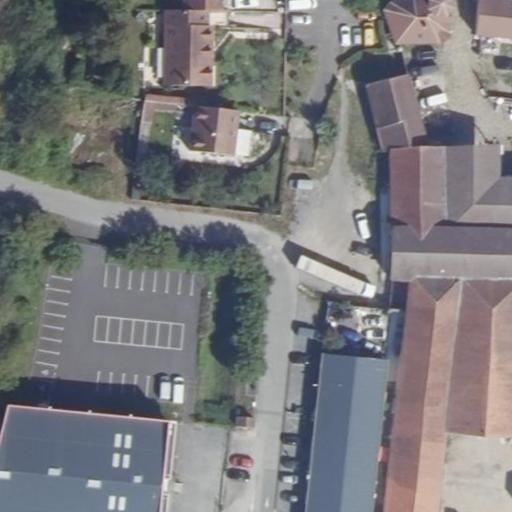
[(511,3),(483,0),(478,33),(511,37),(511,229),(447,228),(448,145),(431,145),(409,73),(365,87),(382,152),(388,151),(390,279),(408,279),(410,279),(458,281),(511,284),(511,3)]
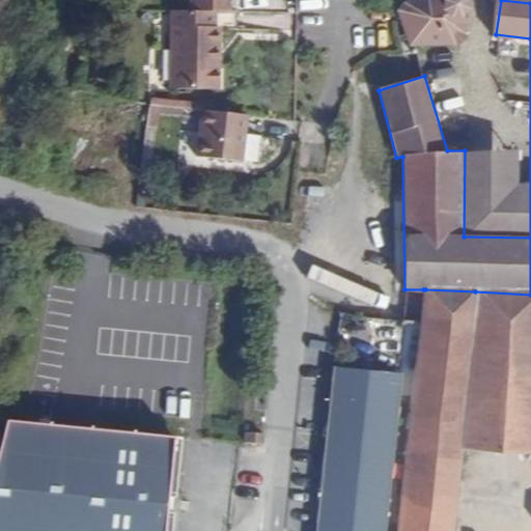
[(465,0),(417,0),(407,4),(401,11),(411,40),(452,45),(460,35),(465,0)]
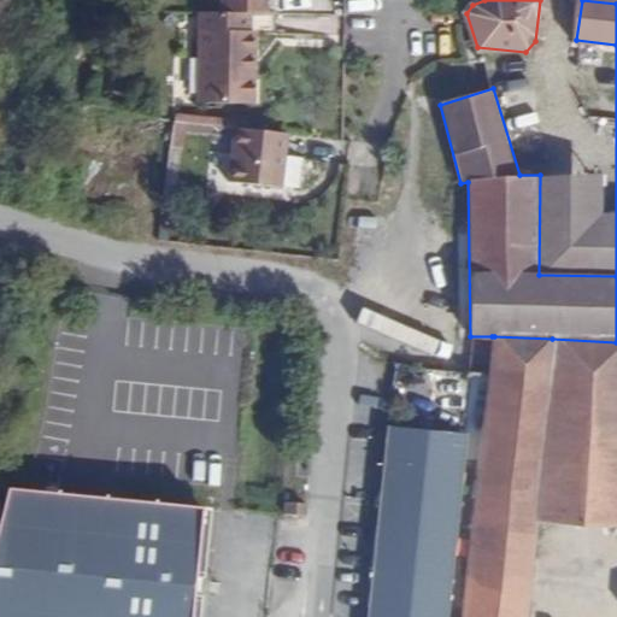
[(246,11),(198,10),(195,99),(252,100),(253,70),(245,69),(246,28),(246,11)]
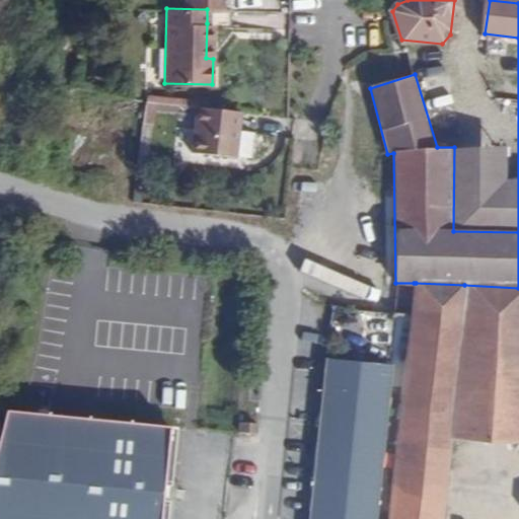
[(178,104),(145,100),(144,106),(178,110),(178,104)]
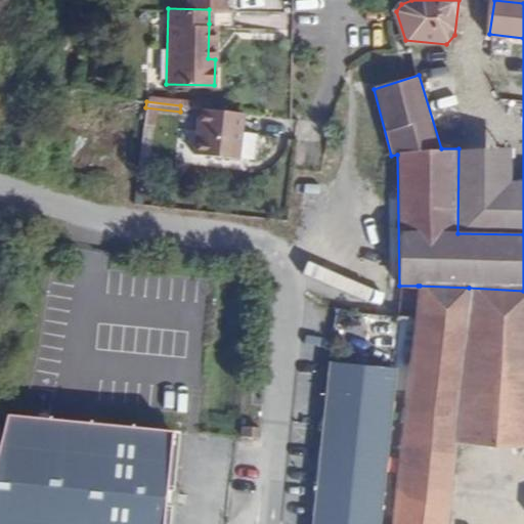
[(243,114),(198,108),(197,125),(201,125),(198,155),(236,159),(243,114)]
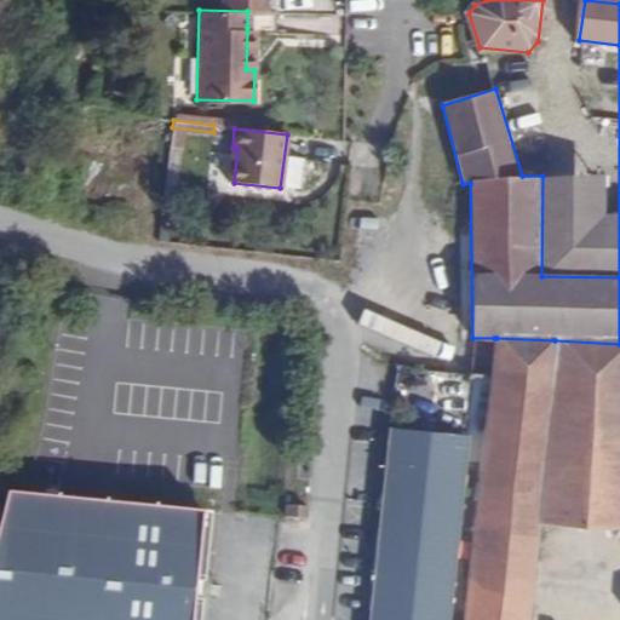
[(603,177),(543,176),(541,276),(619,277),(619,217),(600,217),(603,177)]
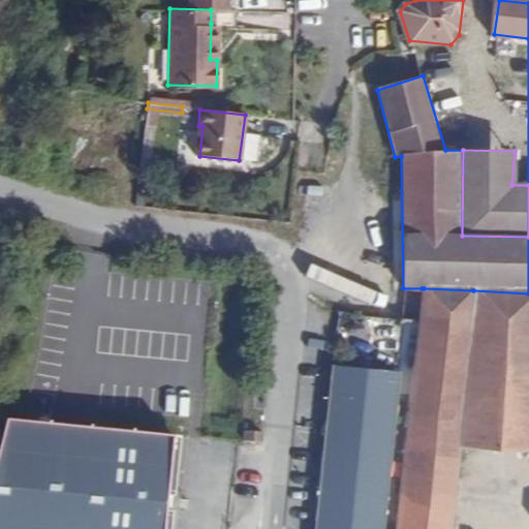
[(396,528),(447,528),(458,444),(468,344),(473,290),(424,288),(422,288),(419,314),(418,323),(413,368),(396,528)]
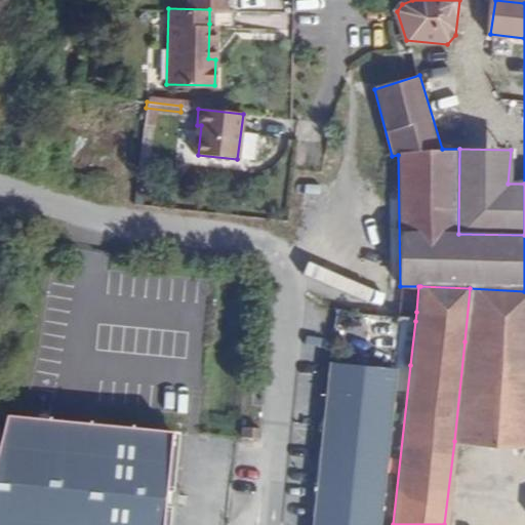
[(465,341),(454,441),(469,442),(524,445),(524,291),(470,288),(465,341)]
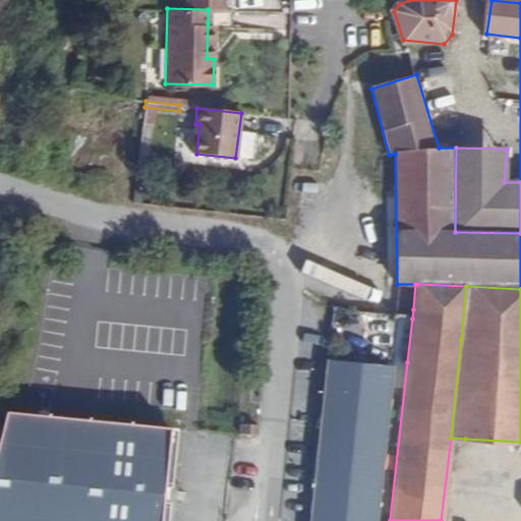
[(309,520),(378,520),(394,366),(327,359),(309,520)]
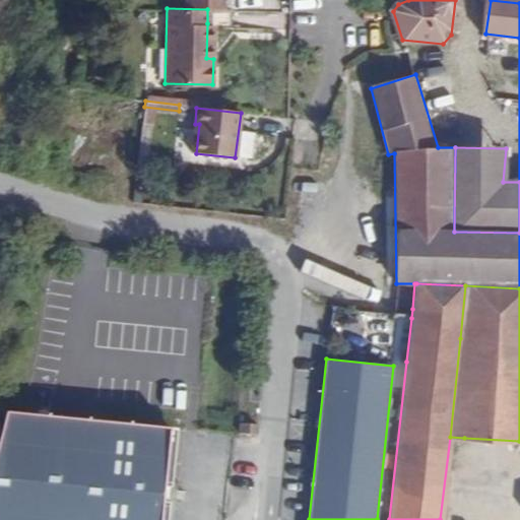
[(5,411),(0,431),(0,519),(159,519),(161,507),(169,507),(172,481),(164,480),(170,428),(5,411)]
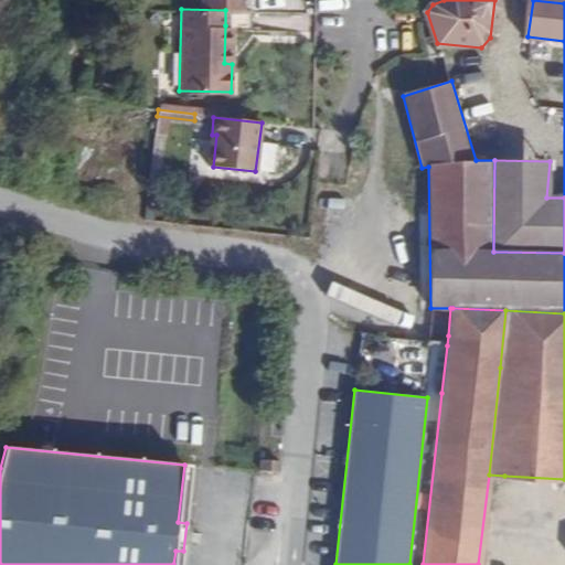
[(281,460),(262,459),(260,470),(280,472),(281,460)]
